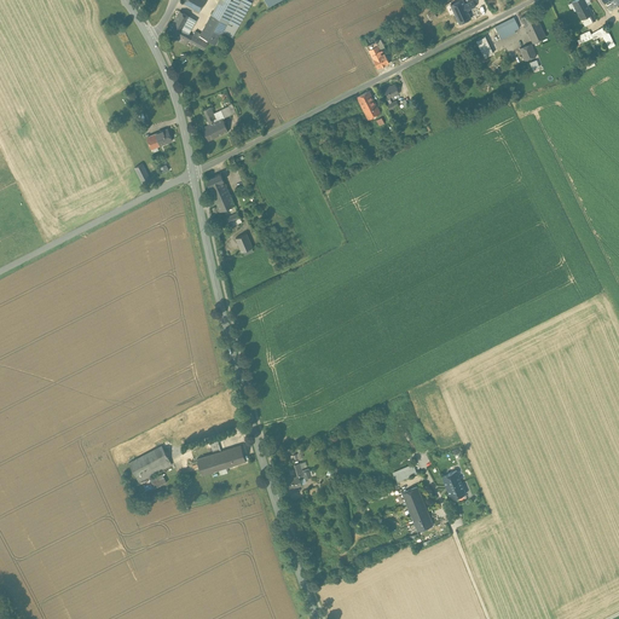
[(206,0),(204,0),(185,0),(184,1),(195,7),(194,9),(198,12),(206,0)]
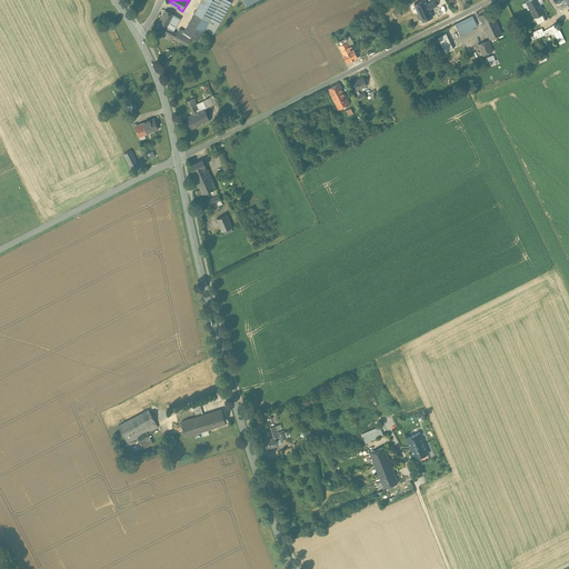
[(218,7),(206,0),(201,0),(195,12),(209,21),(218,7)]
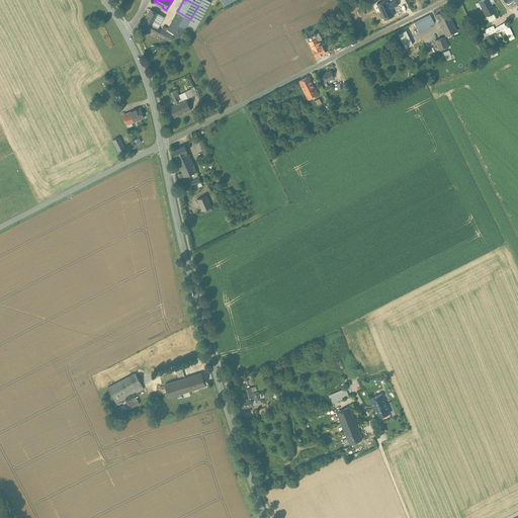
[(210,1),(207,0),(200,0),(198,6),(190,19),(186,26),(194,30),(210,1)]
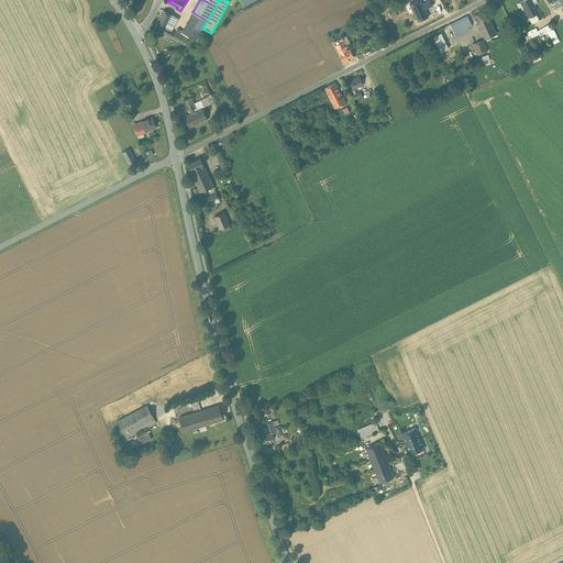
[(420,0),(418,0),(410,4),(414,13),(424,9),(432,6),(430,1),(422,4),(420,0)]
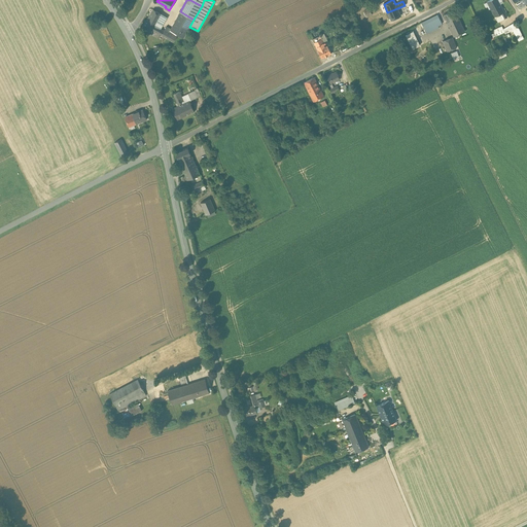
[(497,0),(490,0),(487,2),(489,5),(488,6),(489,9),(490,8),(495,16),(500,13),(504,11),(497,0)]
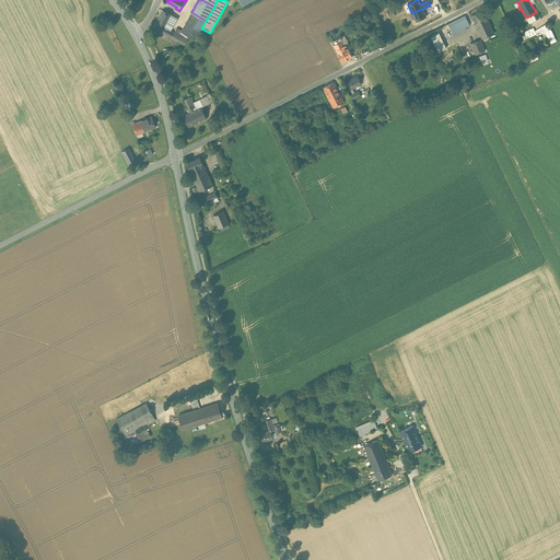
[(172,14),(162,9),(158,18),(166,23),(172,14)]
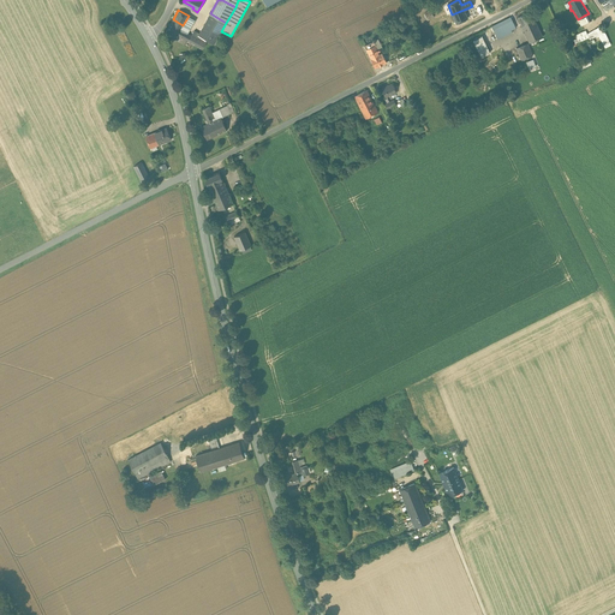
[(464,10),(452,15),(457,23),(467,18),(464,10)]
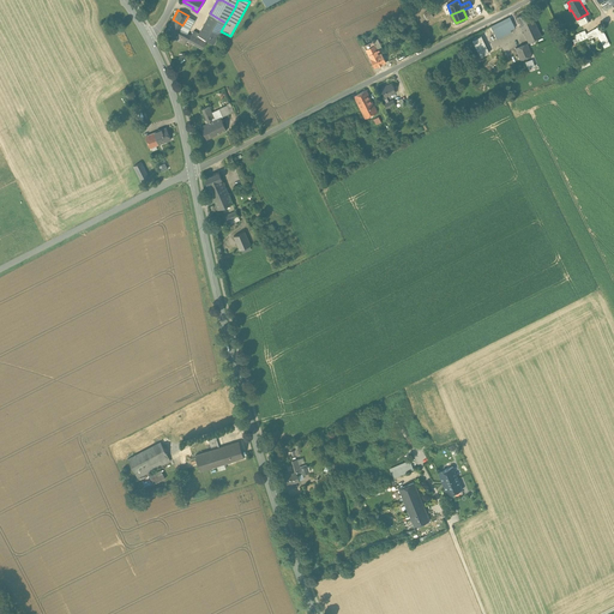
[(530,11),(517,17),(523,30),(536,24),(530,11)]
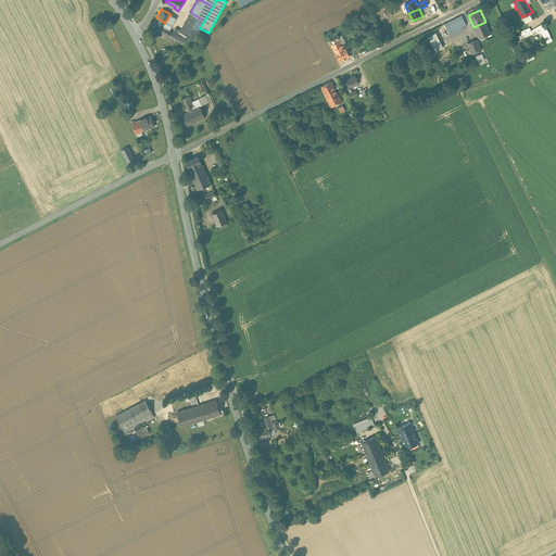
[(180,29),(179,32),(188,36),(193,39),(200,28),(204,21),(190,12),(180,29)]
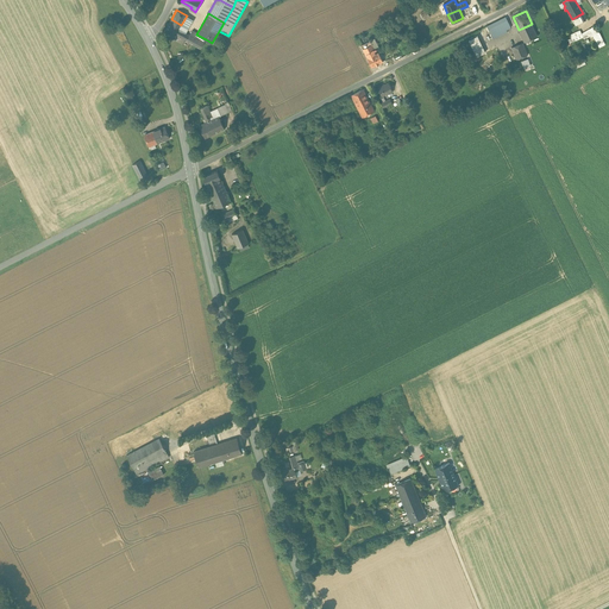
[(582,22),(578,16),(572,19),(575,25),(582,22)]
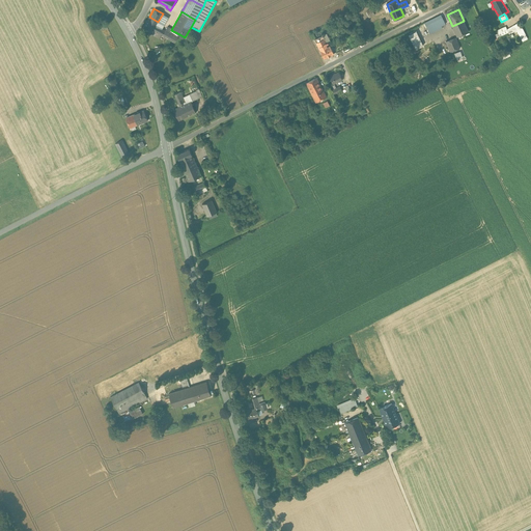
[(441,15),(424,23),(429,34),(440,29),(439,27),(445,24),(441,15)]
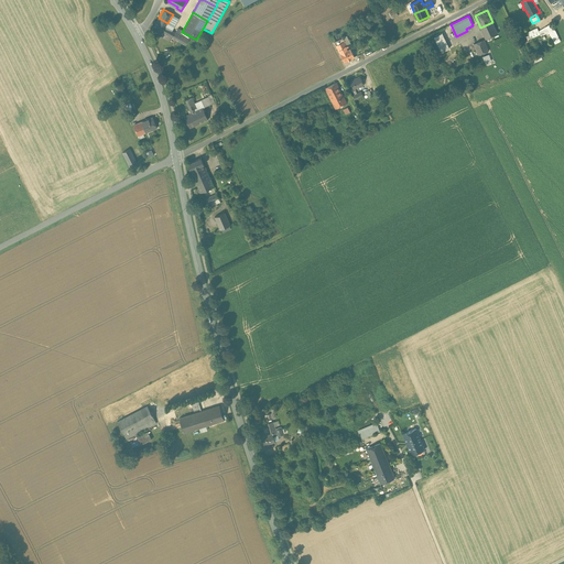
[(167,23),(159,18),(152,30),(161,35),(164,36),(166,33),(163,32),(166,26),(167,23)]
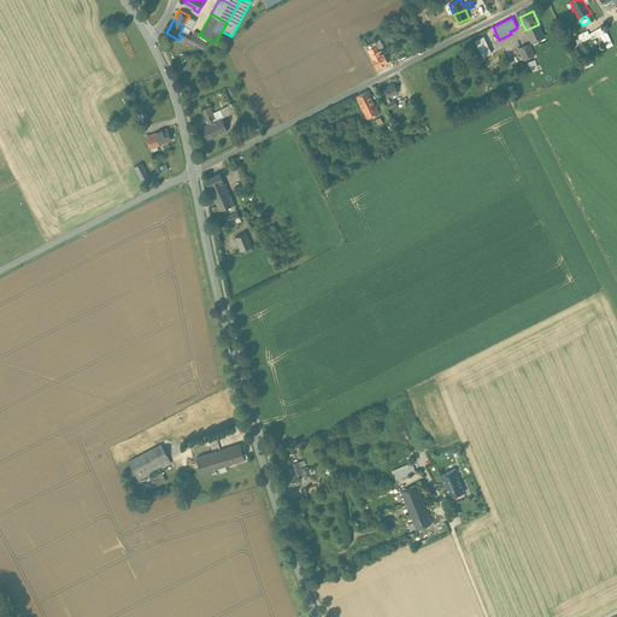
[(539,24),(526,30),(532,42),(545,37),(539,24)]
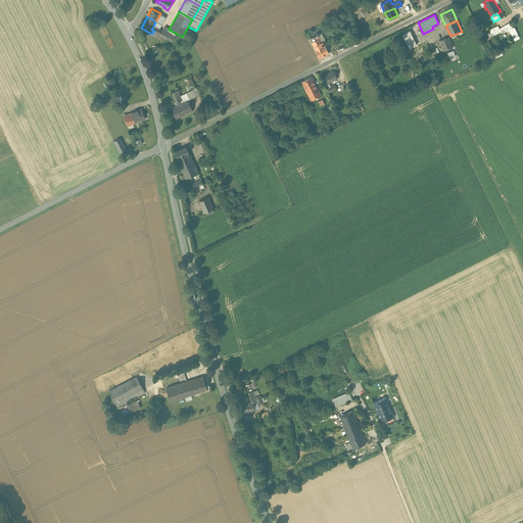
[(162,30),(154,25),(151,30),(154,31),(160,34),(162,30)]
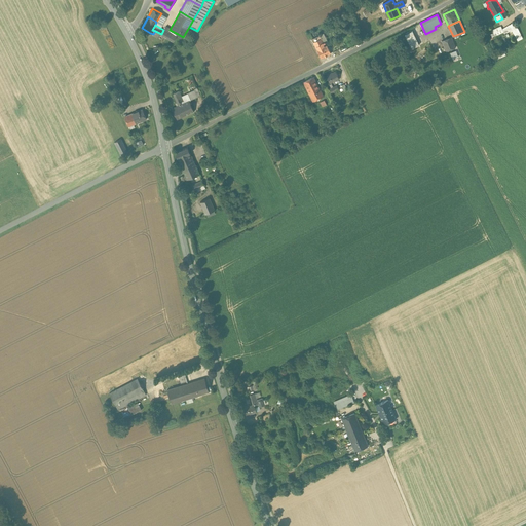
[(171,28),(166,26),(163,30),(161,34),(161,35),(173,42),(178,34),(170,30),(171,28)]
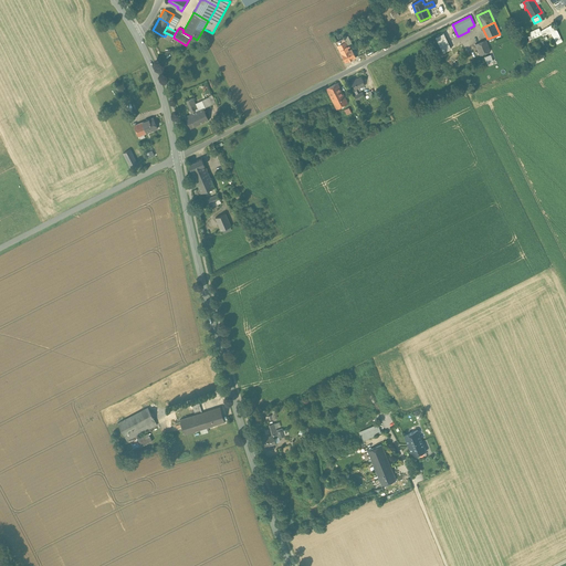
[(538,28),(532,31),(535,38),(542,34),(538,28)]
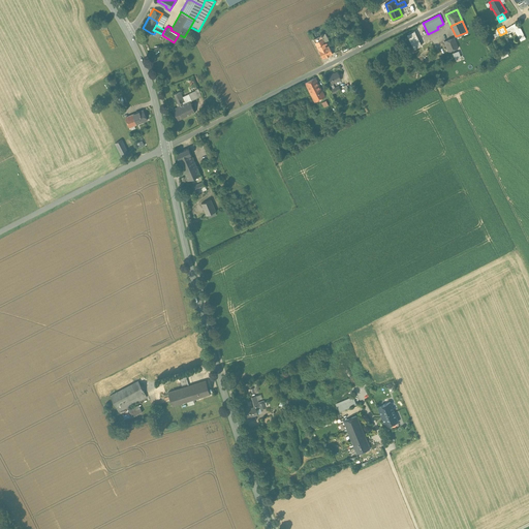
[(422,45),(414,30),(406,34),(413,49),(422,45)]
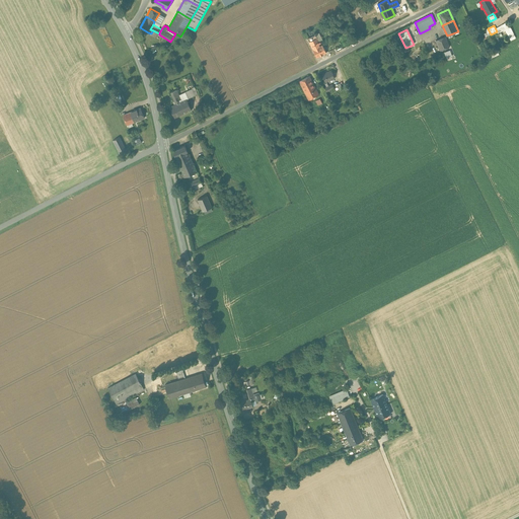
[(321,45),(315,34),(311,36),(312,40),(309,42),(317,57),(326,52),(322,45),(321,45)]
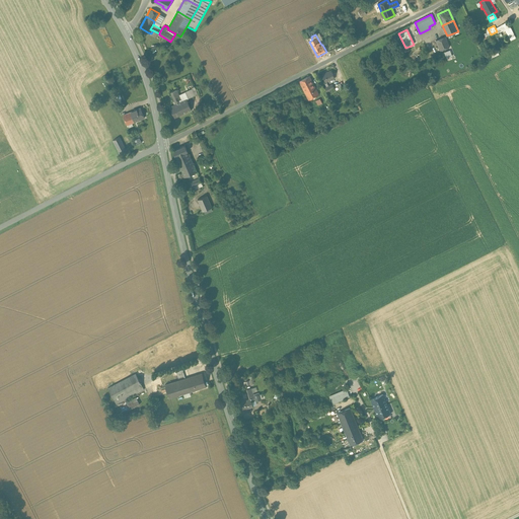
[(445,35),(436,40),(440,51),(449,47),(445,35)]
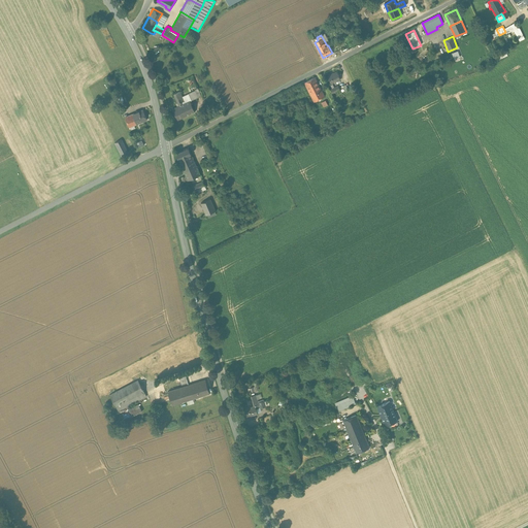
[(336,71),(328,76),(331,84),(340,78),(336,71)]
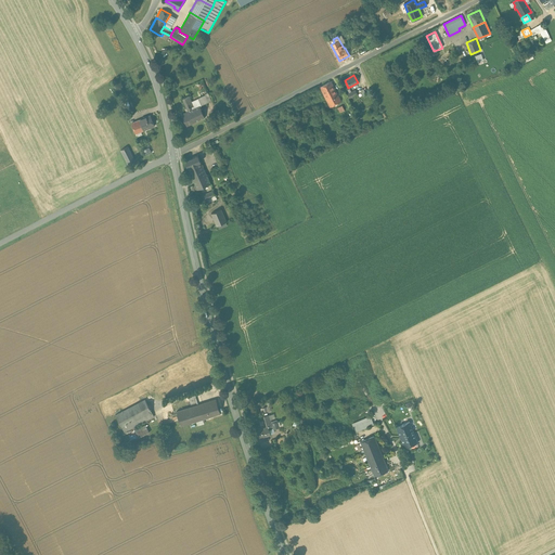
[(331,81),(320,87),(325,98),(328,95),(327,93),(335,89),(331,81)]
